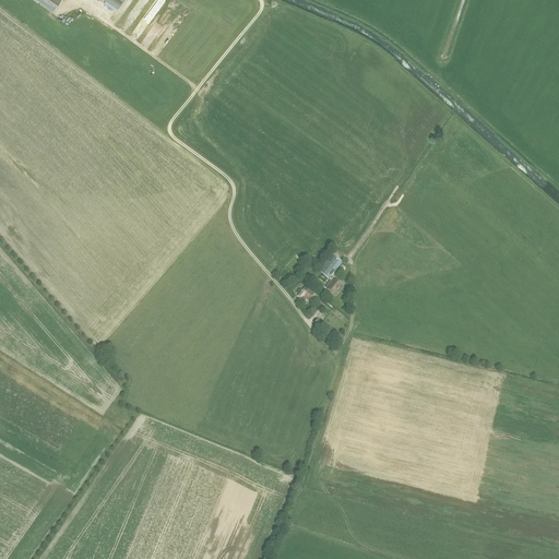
[(37,0),(38,1),(52,11),(60,0),(37,0)]
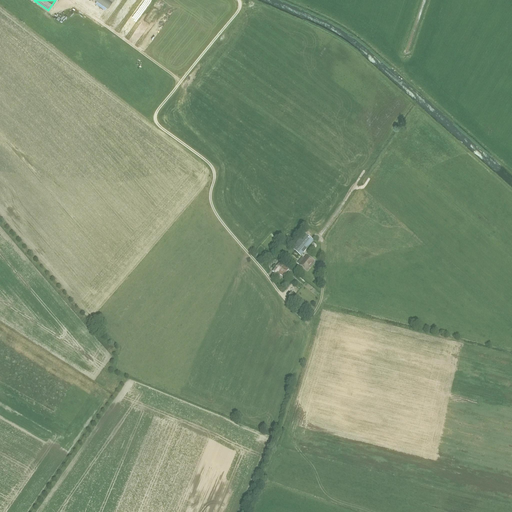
[(304,233),(291,248),(301,256),(313,241),(304,233)]
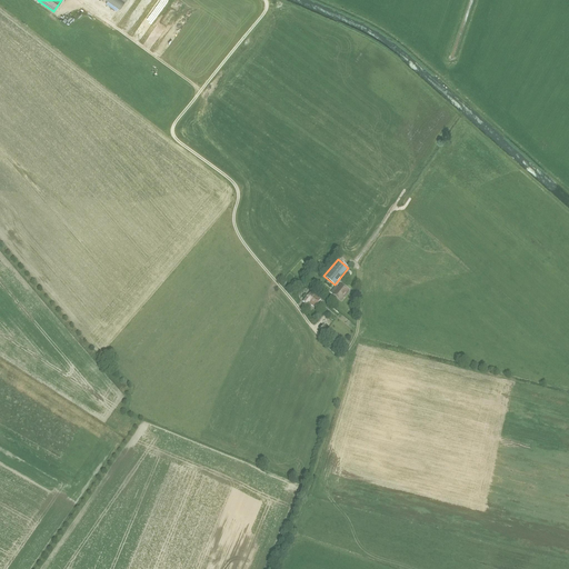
[(341,285),(332,295),(340,301),(349,291),(341,285)]
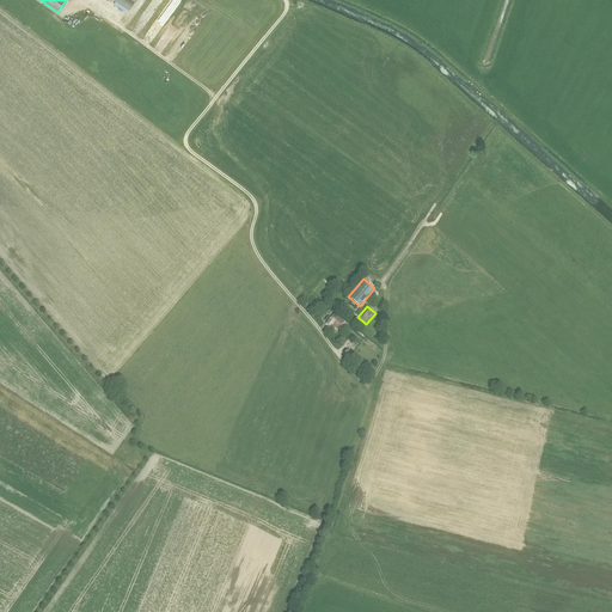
[(325,325),(330,329),(332,326),(338,330),(344,322),(335,313),(325,325)]
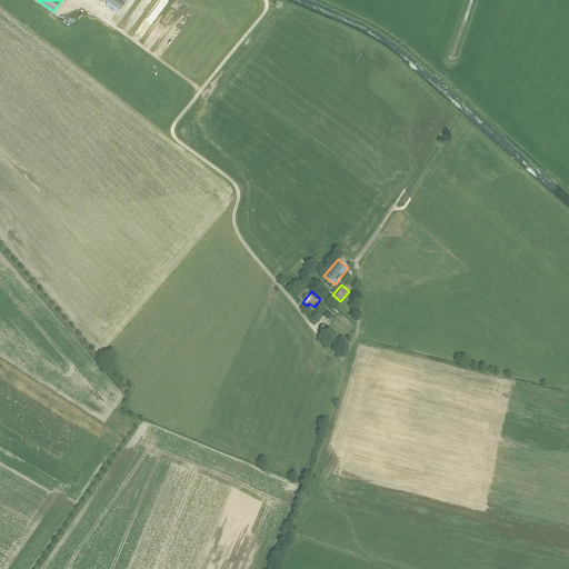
[(322,328),(320,331),(339,348),(343,342),(340,340),(340,339),(326,327),(323,329),(322,328)]
